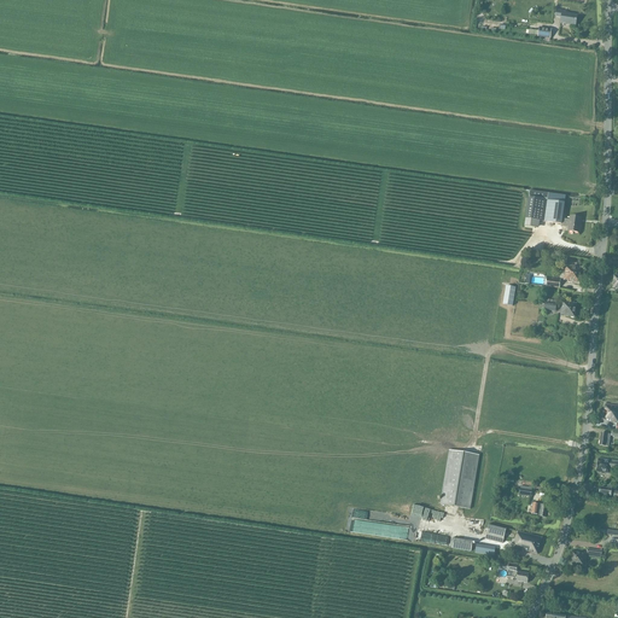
[(560,22),(567,23),(566,24),(576,25),(577,16),(566,13),(566,11),(557,10),(555,17),(561,18),(560,22)]
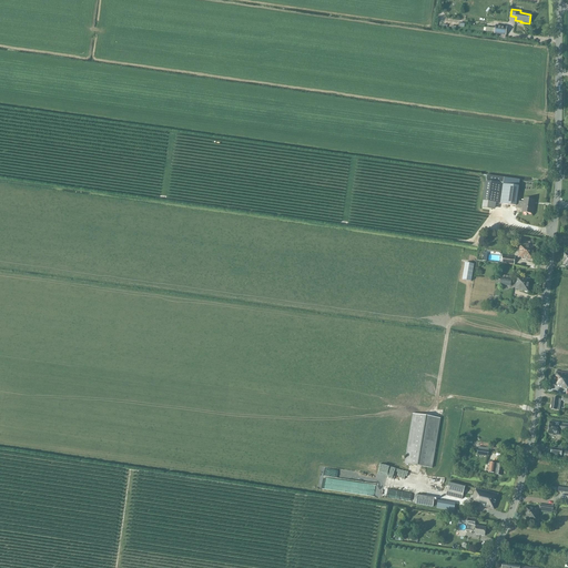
[(507,27),(496,26),(495,33),(506,36),(507,27)]
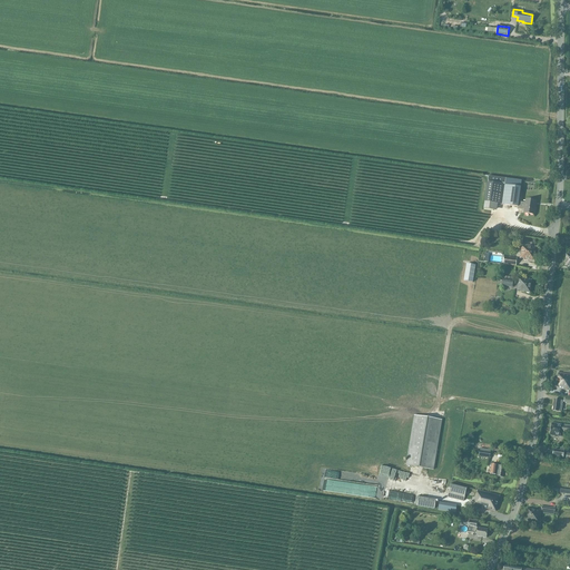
[(522,180),(489,176),(484,209),(493,210),(494,203),(518,207),(518,209),(524,210),(524,213),(534,215),(537,202),(527,200),(527,204),(521,203),(522,198),(520,198),(521,187),(522,180)]
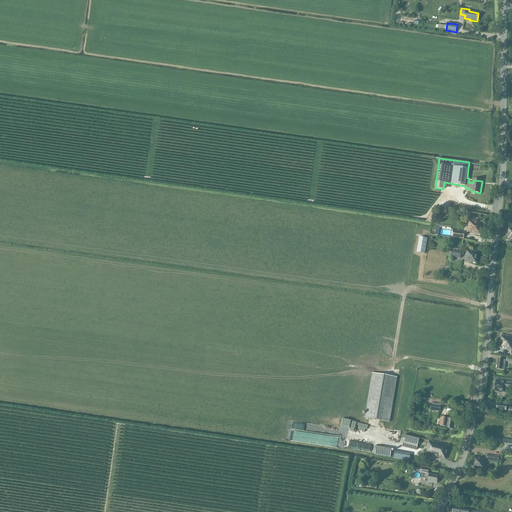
[(471,234),(481,235),(483,221),(470,219),(468,232),(471,232),(471,234)]
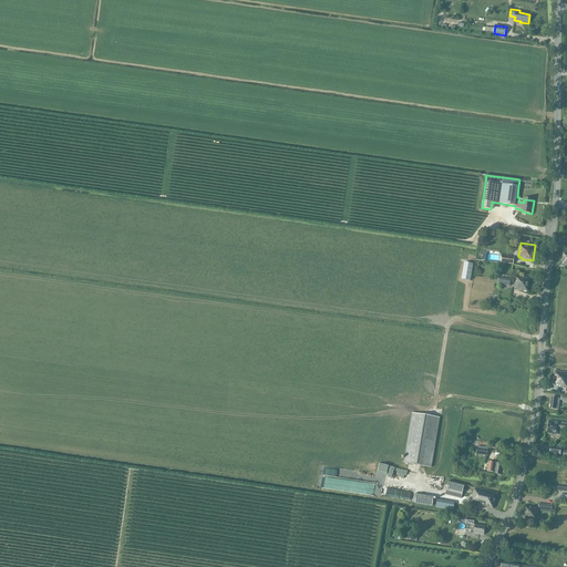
[(502,264),(514,265),(515,257),(503,256),(502,264)]
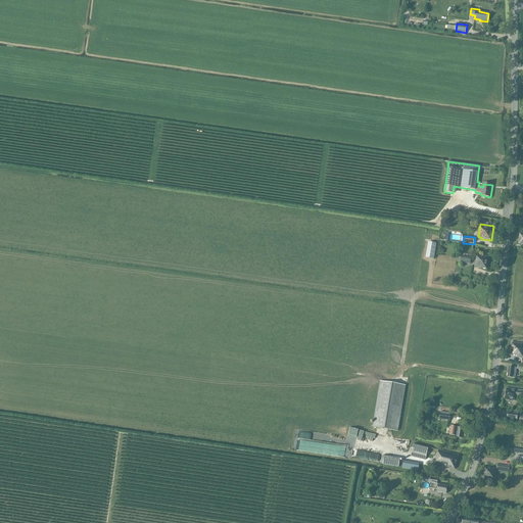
[(426,257),(434,258),(436,244),(428,242),(426,257)]
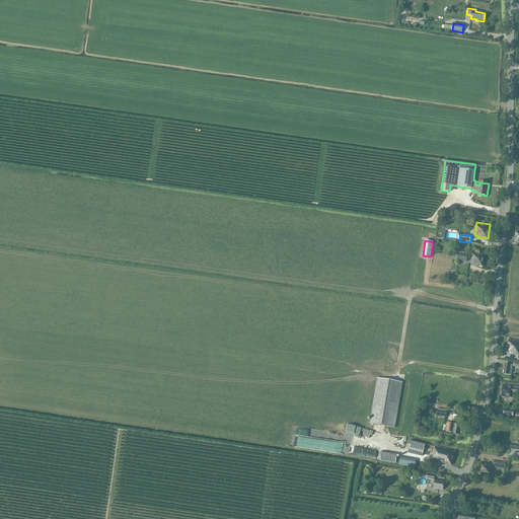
[(458,255),(458,261),(467,262),(468,252),(459,251),(458,255)]
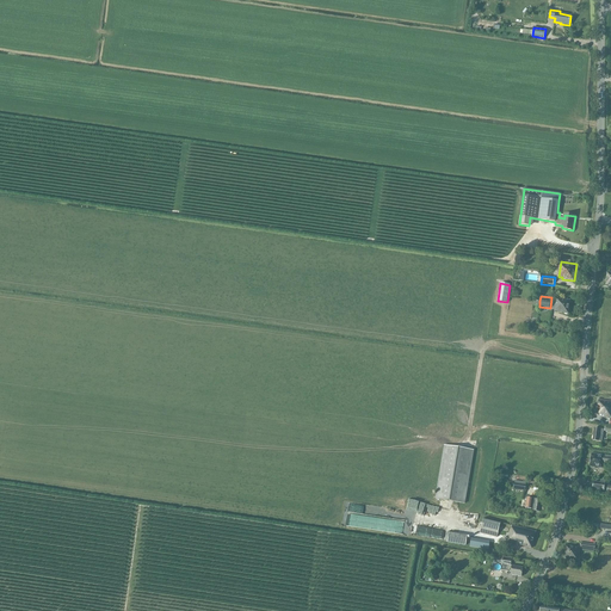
[(555,312),(559,313),(568,314),(571,301),(556,298),(555,312)]
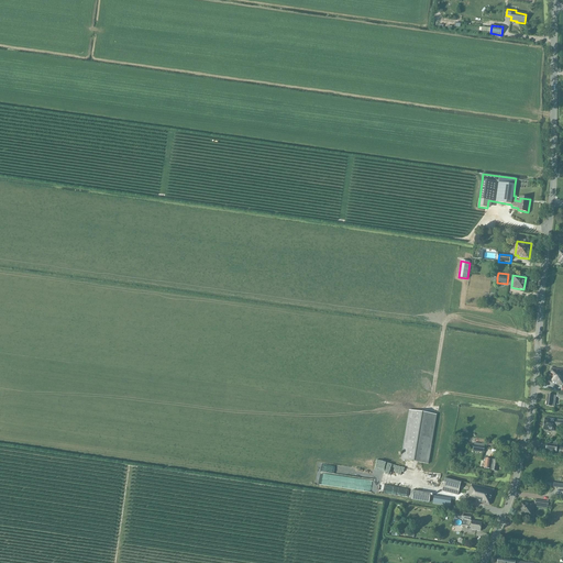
[(551,378),(550,384),(562,386),(562,383),(562,370),(552,368),(551,378)]
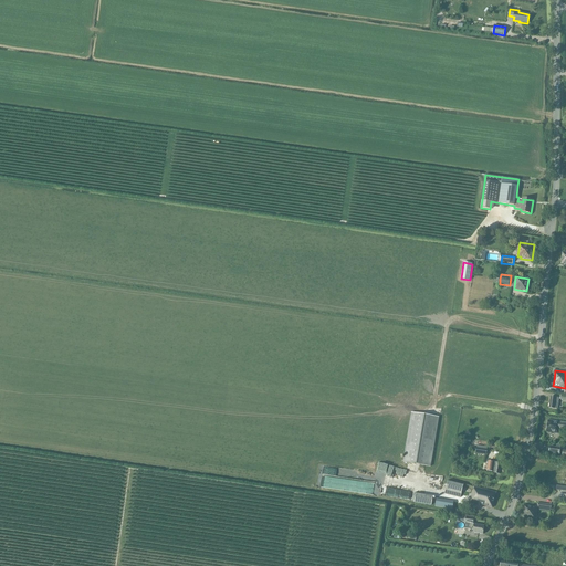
[(551,404),(549,408),(557,409),(559,398),(551,397),(551,404)]
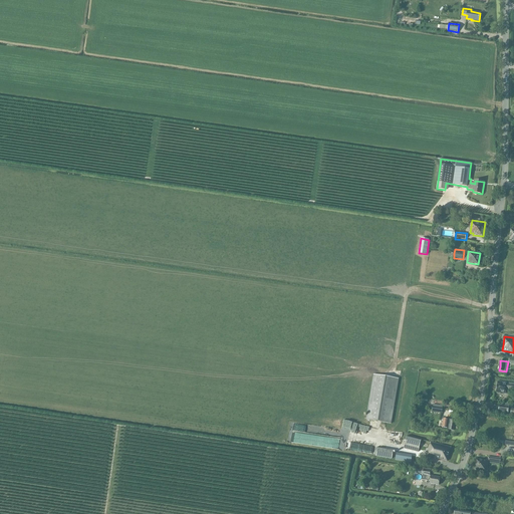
[(366,420),(392,424),(399,378),(374,374),(366,420)]
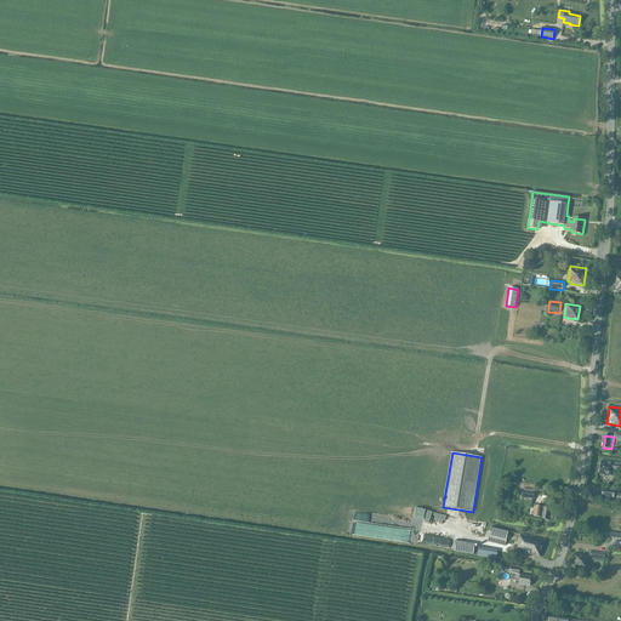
[(620,463),(600,461),(599,474),(613,477),(614,469),(619,471),(617,472),(620,472),(620,463)]
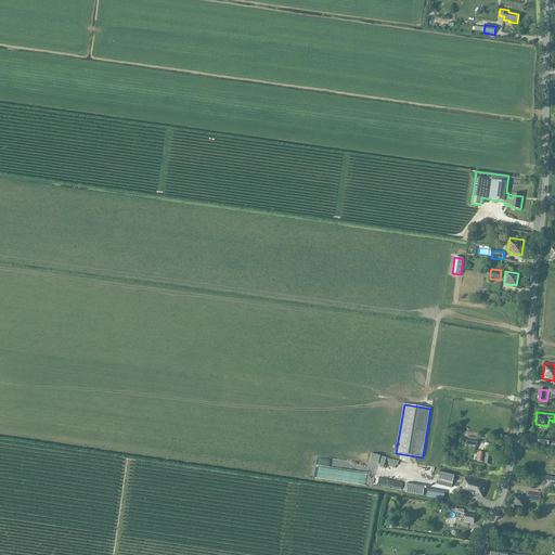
[(539,444),(549,446),(550,437),(545,436),(545,439),(539,438),(539,444)]
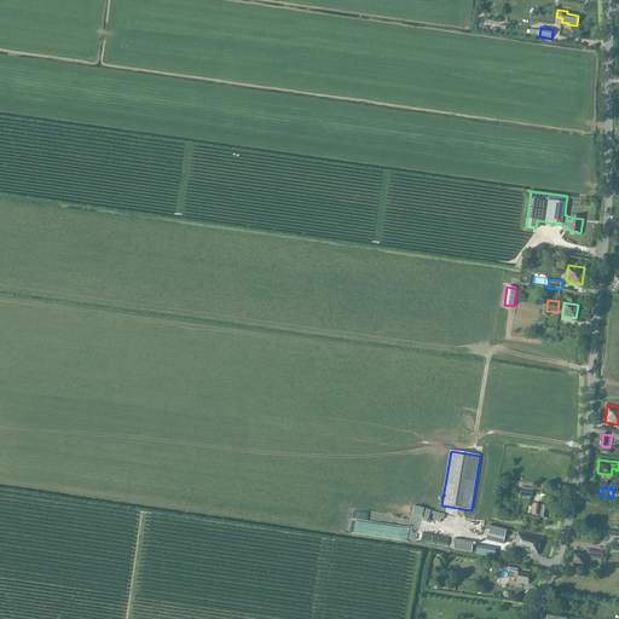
[(520,496),(532,497),(533,489),(521,487),(520,496)]
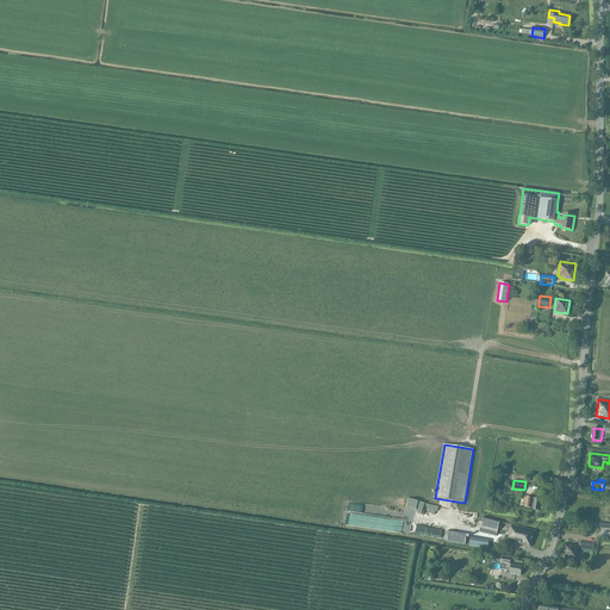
[(531,510),(539,511),(541,498),(527,497),(524,508),(530,508),(530,506),(533,506),(531,510)]
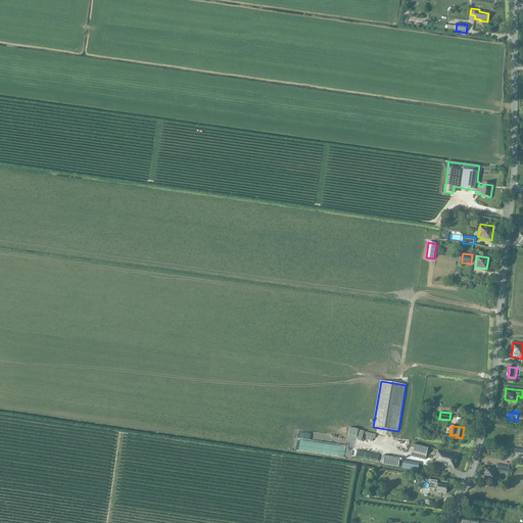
[(347,436),(365,442),(367,434),(349,428),(347,436)]
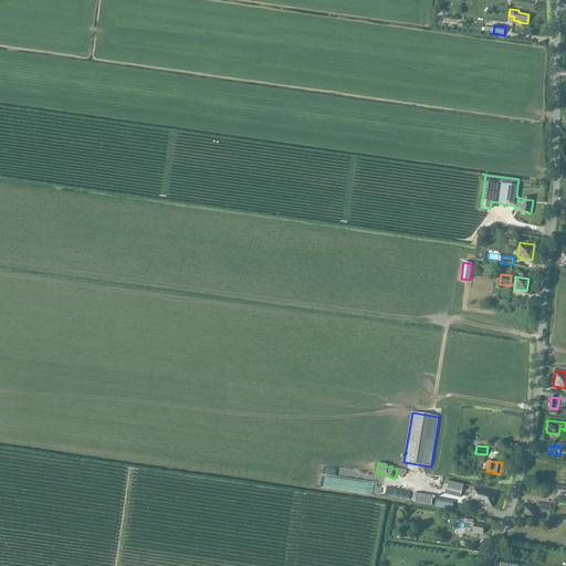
[(381,483),(381,484),(396,485),(397,479),(386,477),(385,479),(378,478),(378,475),(377,475),(376,482),(381,483)]
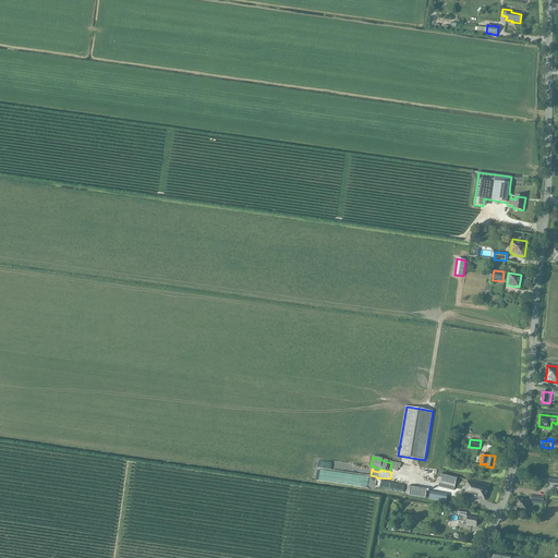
[(438,487),(453,490),(457,478),(441,474),(438,487)]
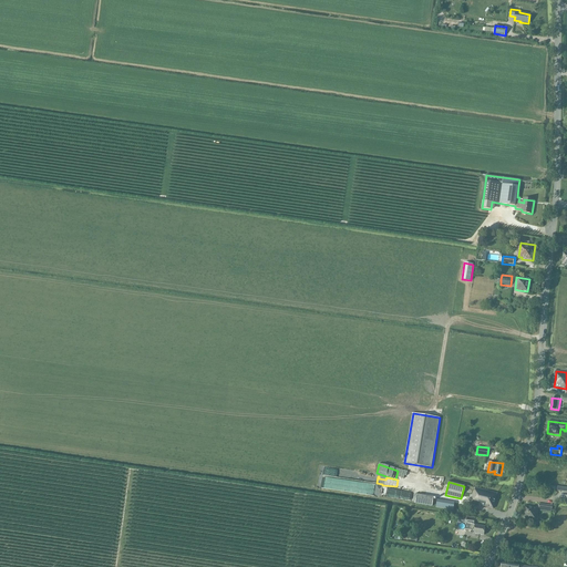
[(472,503),(493,508),(497,494),(475,487),(472,500),(473,500),(472,503)]
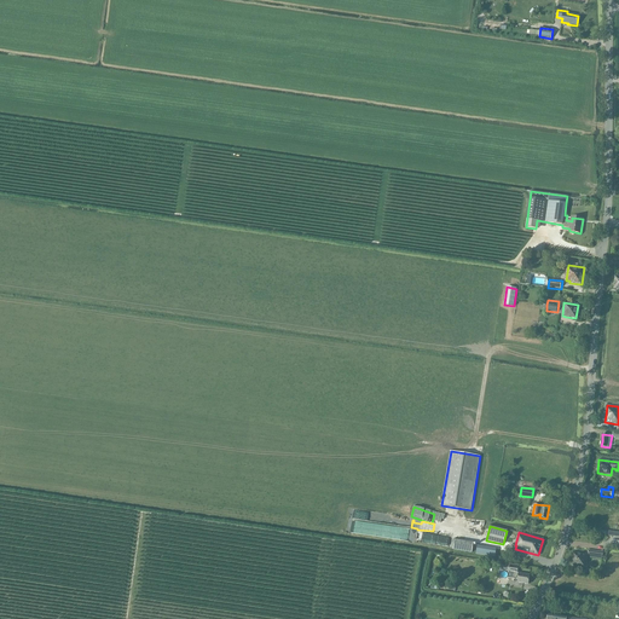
[(473,554),(474,544),(455,541),(453,551),(473,554)]
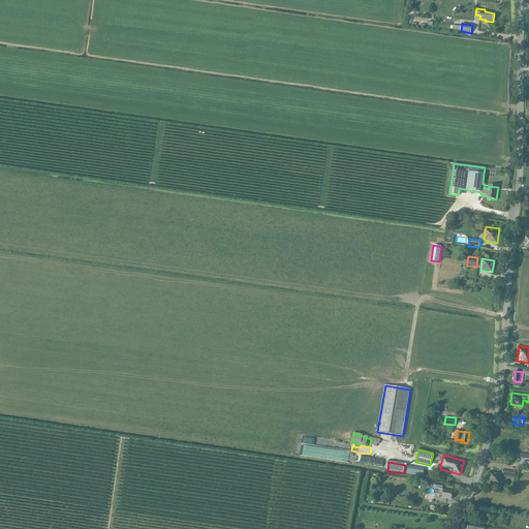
[(424,476),(425,469),(408,467),(407,474),(424,476)]
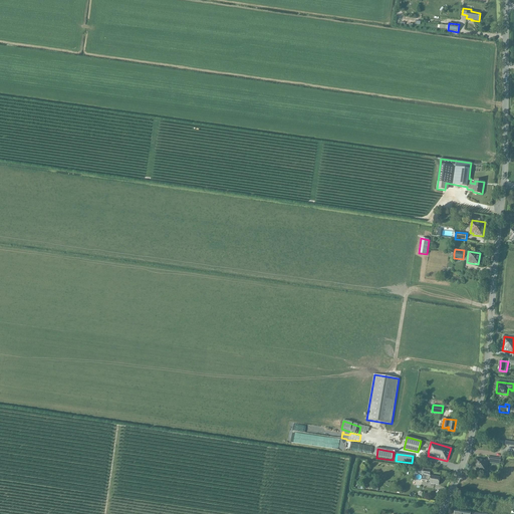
[(476,459),(474,471),(483,472),(483,471),(487,472),(488,463),(500,465),(501,458),(489,457),(488,461),(476,459)]
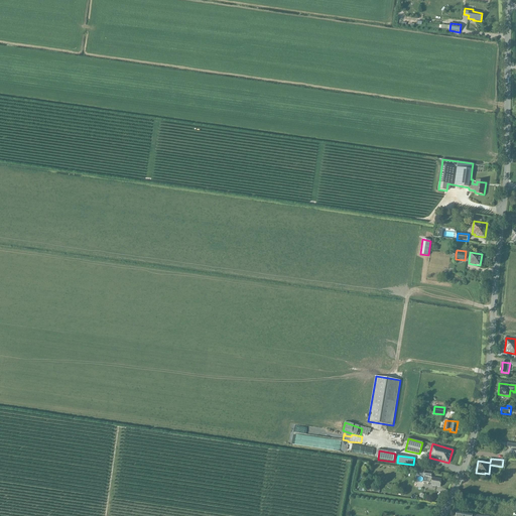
[(425,472),(423,482),(429,483),(429,485),(440,487),(441,479),(431,478),(432,473),(425,472)]
